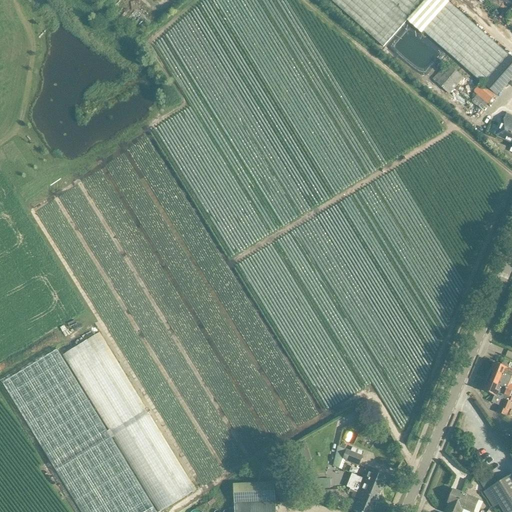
[(476,95),(471,101),(482,111),(496,95),(496,96),(511,78),(511,57),(509,55),(446,0),(330,0),(383,47),(407,20),(421,34),(424,31),(481,82),(473,92),(476,95)]
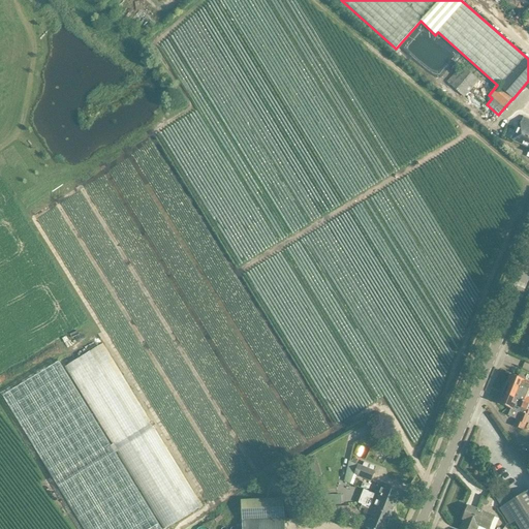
[(446,83),(464,98),(479,81),(462,65),(446,83)]
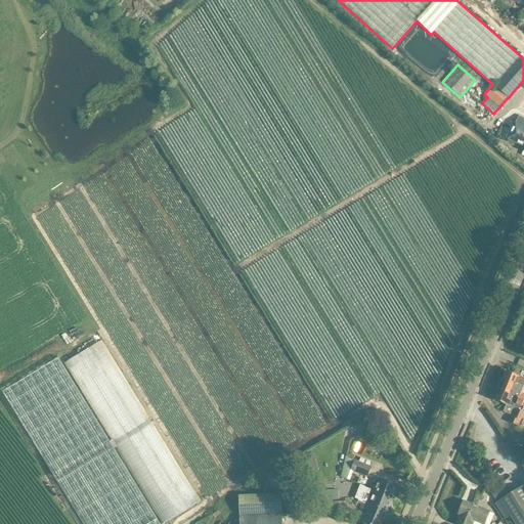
[(523,145),(523,119),(519,117),(509,139),(523,145)]
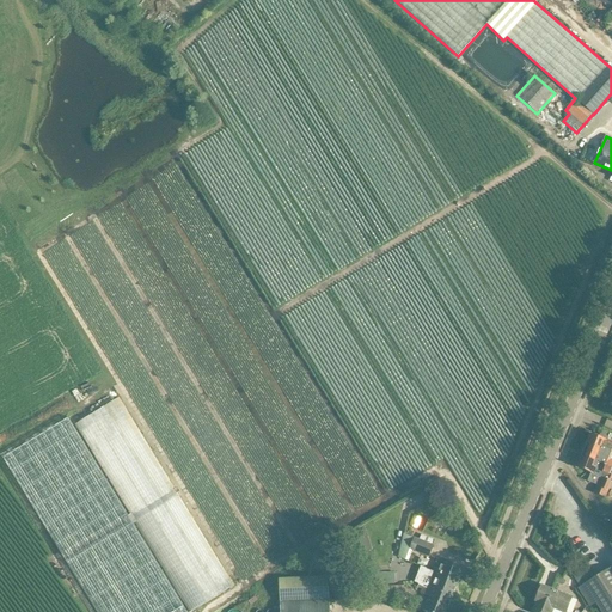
[(118,398),(78,423),(191,611),(233,586),(118,398)]
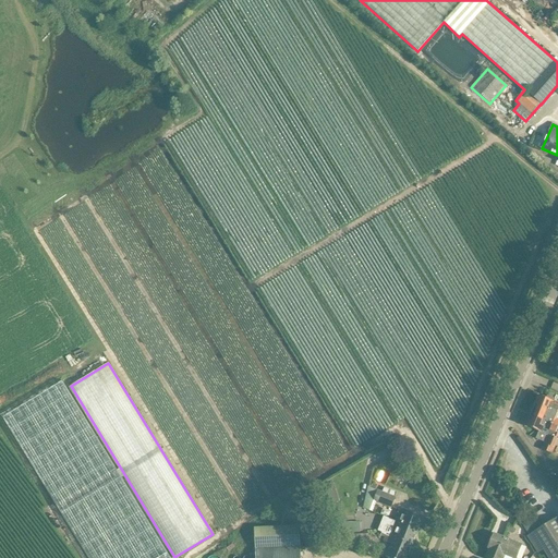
[(170,557),(61,380),(2,417),(88,557),(170,557)]
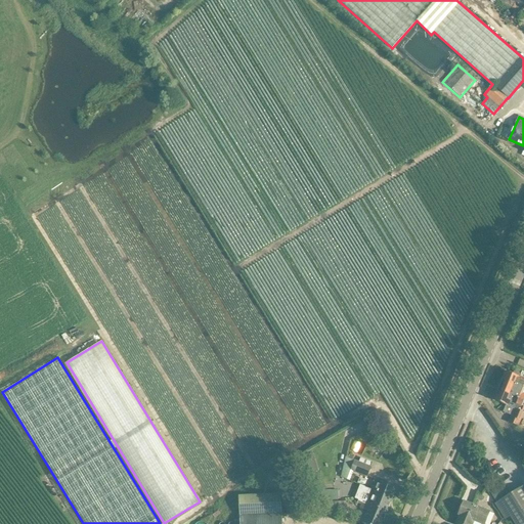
[(506,372),(503,380),(523,388),(523,378),(521,377),(521,375),(519,374),(515,372),(514,372),(513,375),(506,372)]
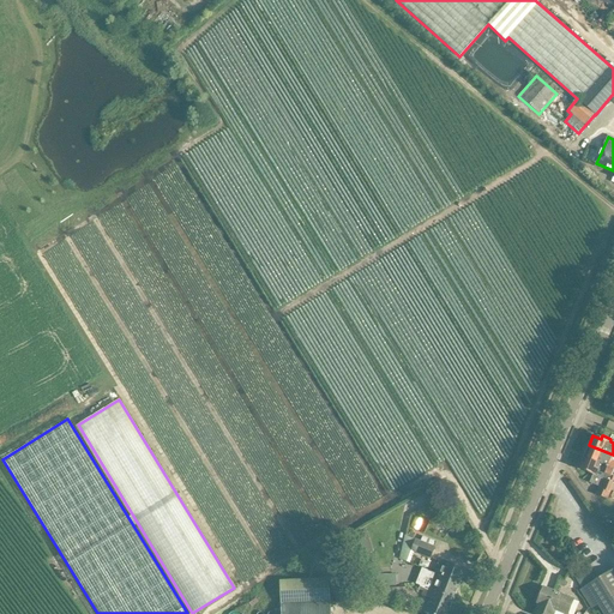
[(613,455),(589,445),(584,456),(613,468),(613,455)]
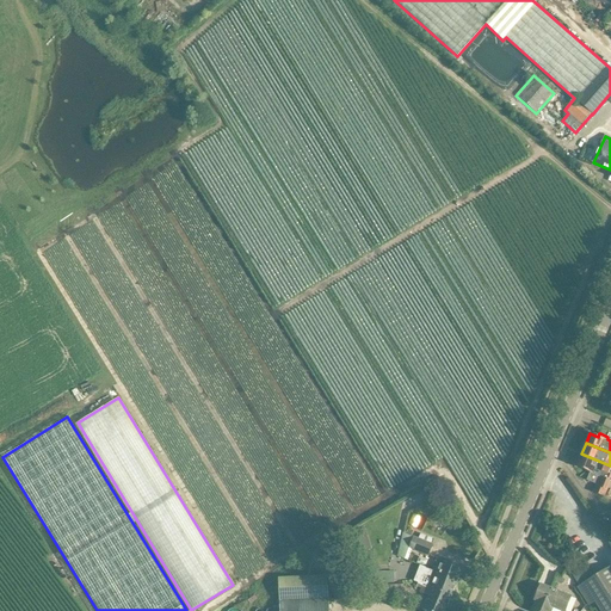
[(591,473),(587,480),(597,483),(593,492),(605,498),(610,482),(610,466),(581,454),(575,467),(591,473)]
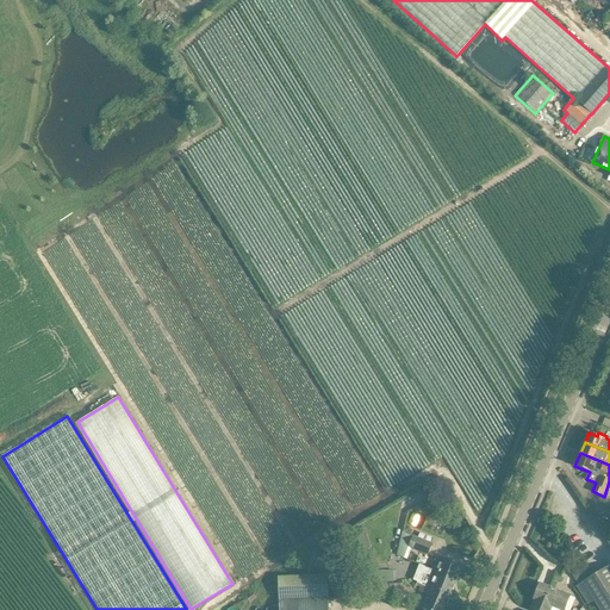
[(408,559),(412,548),(428,554),(431,545),(430,543),(433,537),(421,533),(418,539),(414,536),(403,533),(397,555),(408,559)]
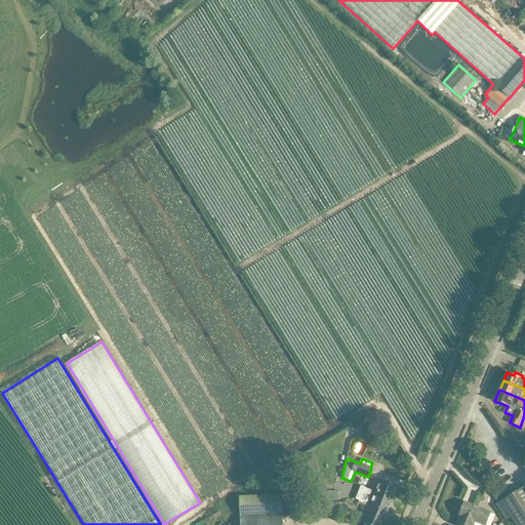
[(376,480),(371,490),(379,493),(378,495),(392,500),(397,488),(376,480)]
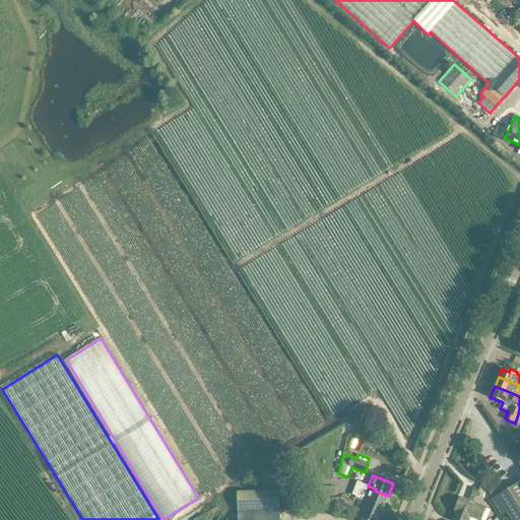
[(358,481),(352,495),(356,496),(384,507),(388,496),(375,491),(376,489),(368,485),(358,481)]
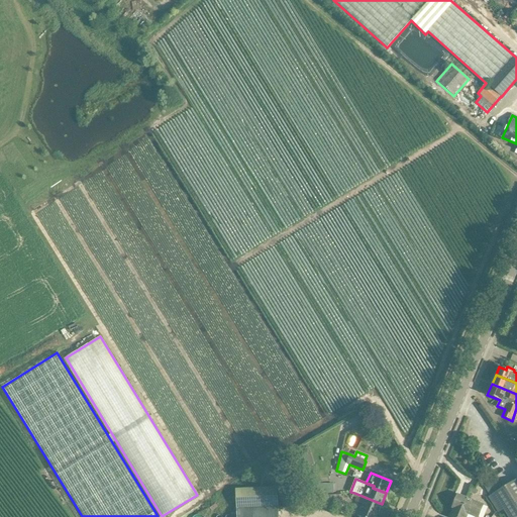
[(489,497),(499,512),(504,509),(508,516),(516,516),(516,481),(516,480),(489,497)]
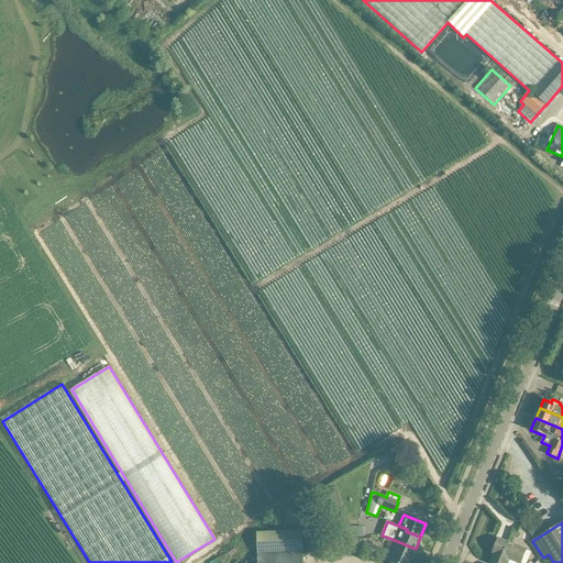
[(363,527),(341,527),(341,538),(364,537),(363,527)]
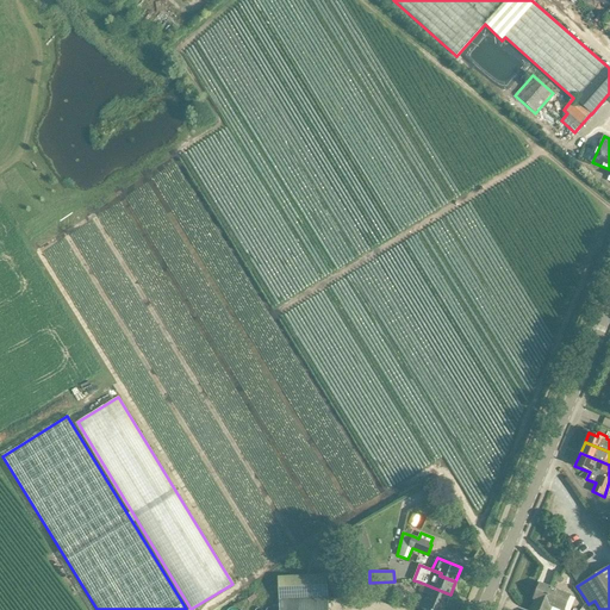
[(280,577),(280,599),(280,609),(329,609),(328,574),(280,577)]
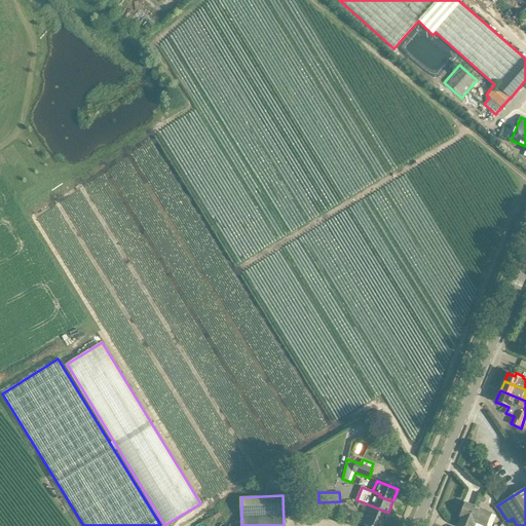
[(368,525),(382,525),(388,513),(361,501),(359,505),(363,508),(362,511),(370,515),(366,525),(368,525)]
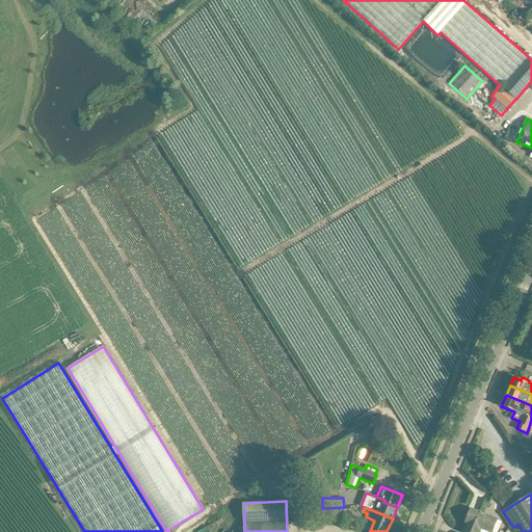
[(319,523),(347,522),(345,508),(318,510),(319,523)]
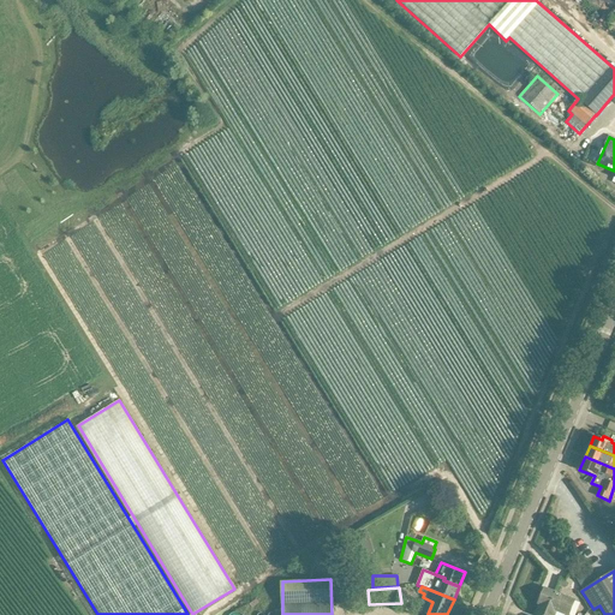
[(568,614),(574,601),(544,589),(538,604),(539,604),(535,614),(554,614),(556,611),(566,614),(568,614)]
